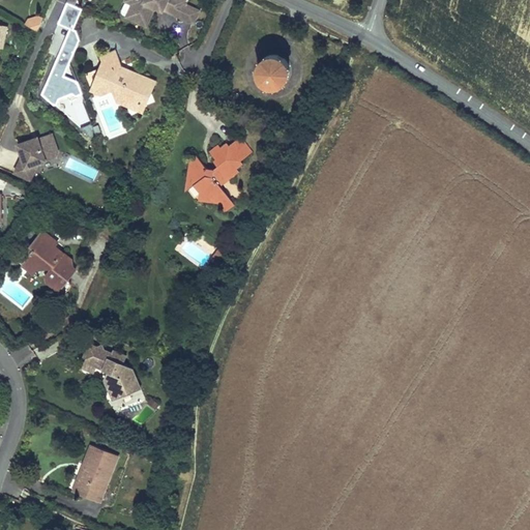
[(89,2),(83,0),(80,0),(77,6),(83,9),(86,10),(89,2)]
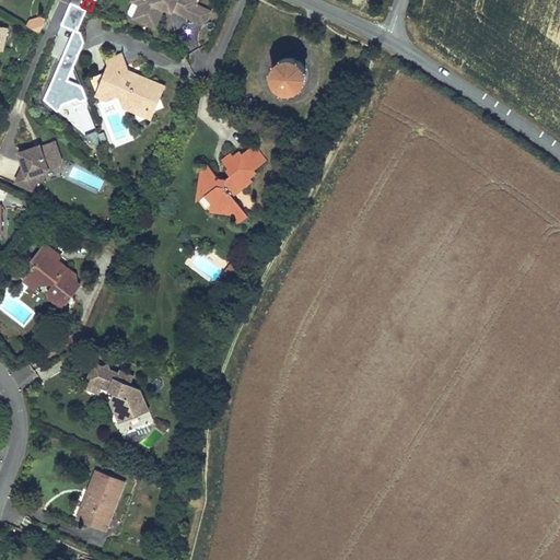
[(133,0),(132,1),(128,10),(129,12),(154,24),(161,10),(158,8),(160,3),(163,6),(171,9),(172,7),(195,18),(201,6),(195,2),(195,0),(133,0)]
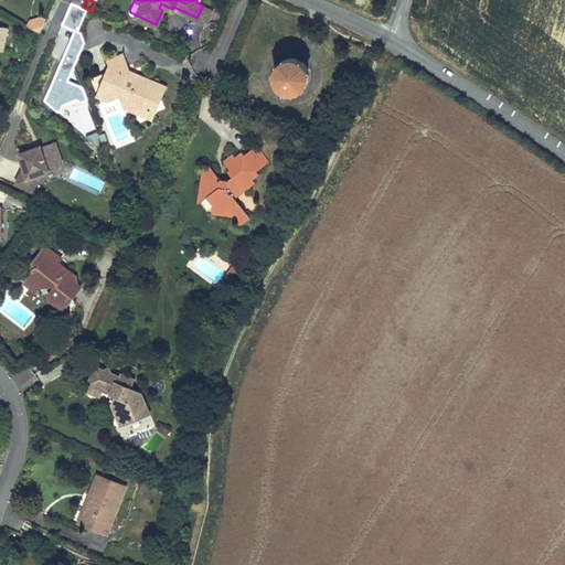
[(72,2),(62,25),(75,31),(45,100),(57,112),(61,110),(67,96),(82,103),(87,100),(83,87),(68,82),(85,43),(82,33),(78,32),(88,10),(82,7),(81,7),(72,2)]
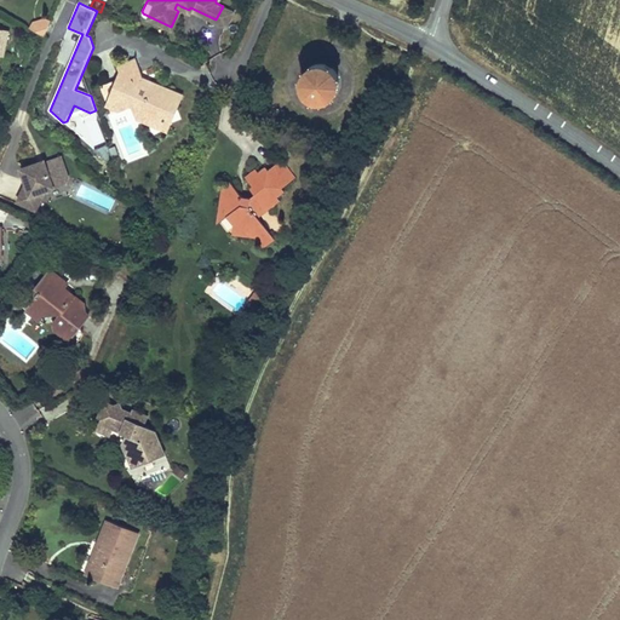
[(231,10),(223,6),(216,19),(225,24),(231,10)]
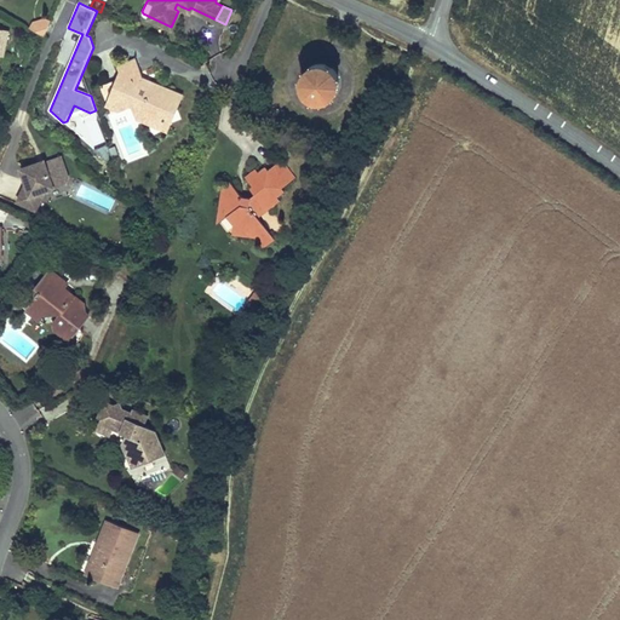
[(32,28),(45,36),(52,21),(46,18),(35,23),(32,28)]
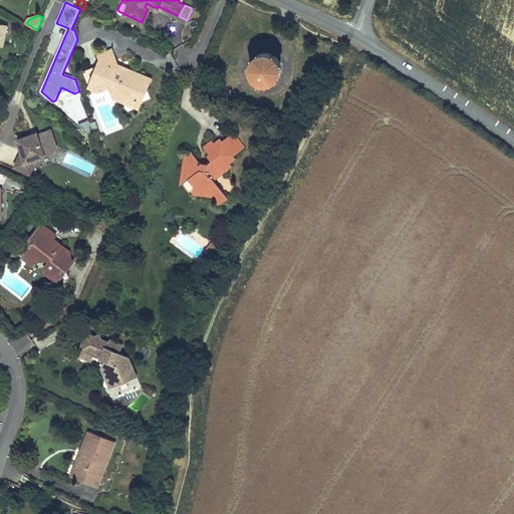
[(98,56),(101,64),(114,59),(110,51),(98,56)]
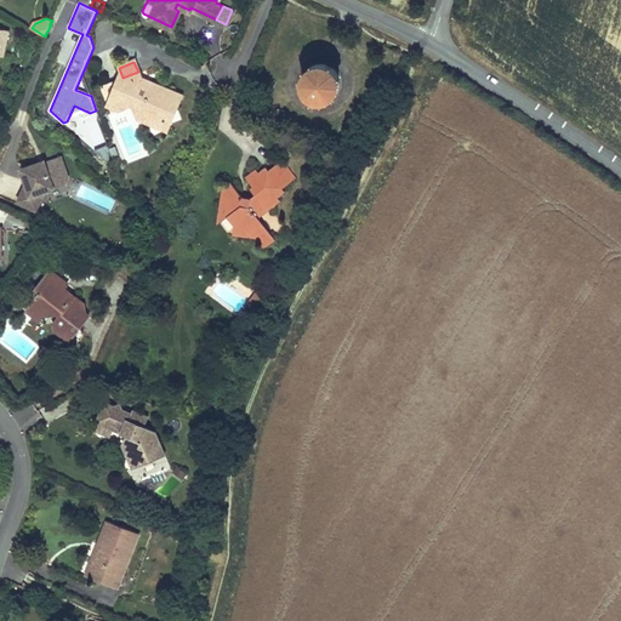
[(313,67),(309,69),(307,72),(305,75),(303,80),(303,84),(303,89),(305,92),(307,96),(311,98),(314,101),(318,102),(323,102),(326,102),(330,100),(334,97),(337,95),(339,91),(340,87),(341,83),(340,79),(339,74),(336,72),(332,68),(329,66),(325,64),(322,64),(317,66),(313,67)]
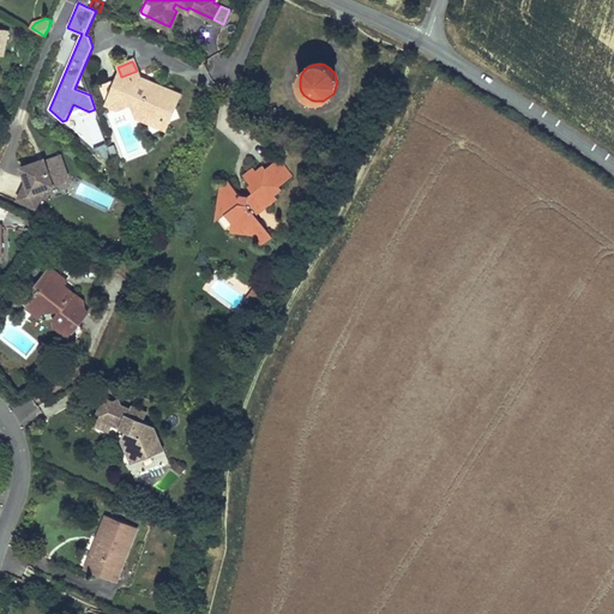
[(121,77),(98,86),(102,98),(110,95),(116,110),(136,119),(151,127),(168,121),(179,96),(139,78),(137,71),(121,77)]
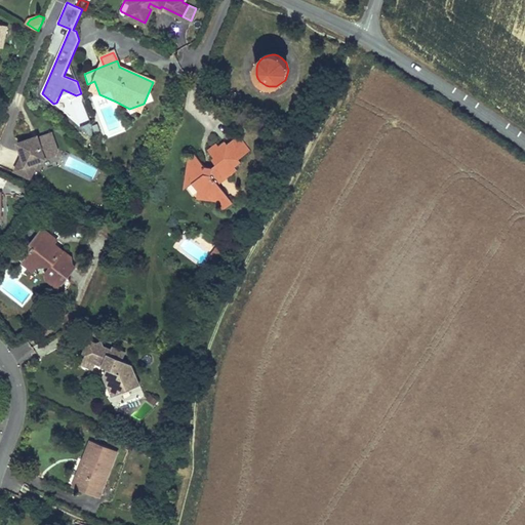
[(94,81),(89,89),(99,94),(94,81)]
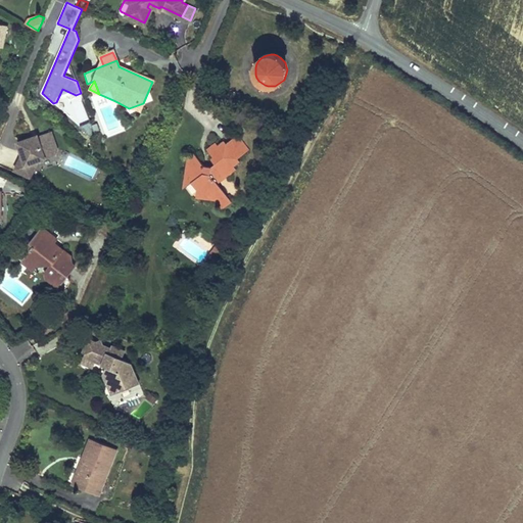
[(143,103),(129,108),(139,112),(143,103)]
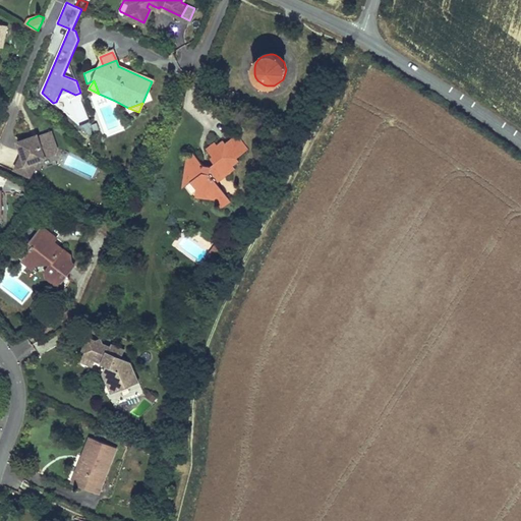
[(91,122),(79,126),(91,135),(95,131),(91,122)]
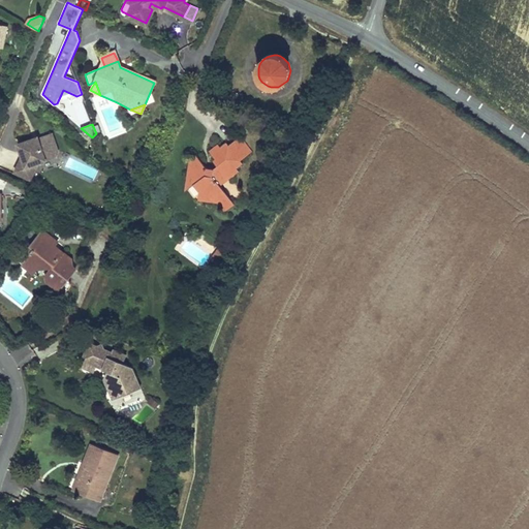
[(33,143),(32,138),(18,145),(23,157),(16,173),(32,180),(39,162),(47,159),(48,161),(57,158),(59,153),(52,135),(39,141),(33,143)]
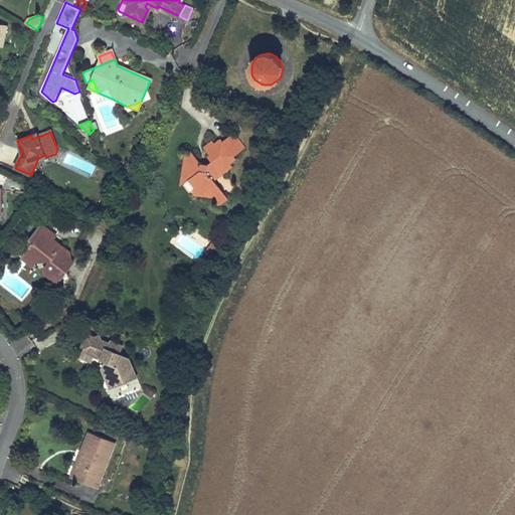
[(233,157),(245,148),(233,133),(222,142),(219,139),(213,144),(211,141),(202,148),(208,156),(206,158),(210,163),(207,165),(200,165),(189,150),(183,155),(179,188),(187,181),(193,188),(192,196),(211,198),(218,208),(227,200),(213,182),(232,168),(230,164),(235,160),(233,157)]
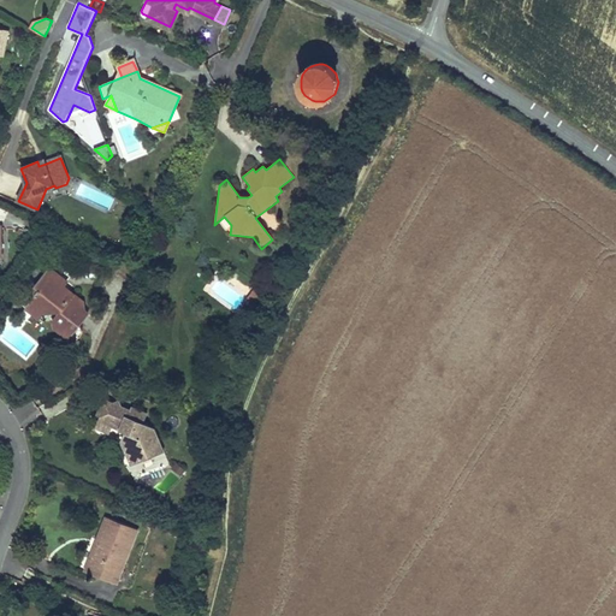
[(48,271),(35,288),(39,291),(29,302),(43,313),(46,308),(55,307),(60,311),(53,319),(55,326),(70,338),(89,314),(80,307),(84,301),(75,294),(71,297),(61,289),(65,284),(48,271)]
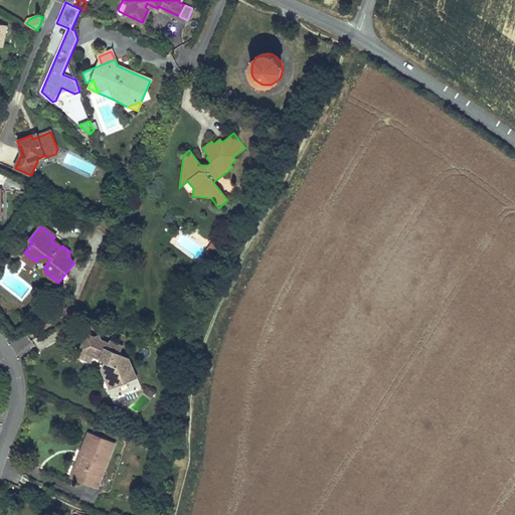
[(24,252),(22,256),(33,265),(36,262),(24,252)]
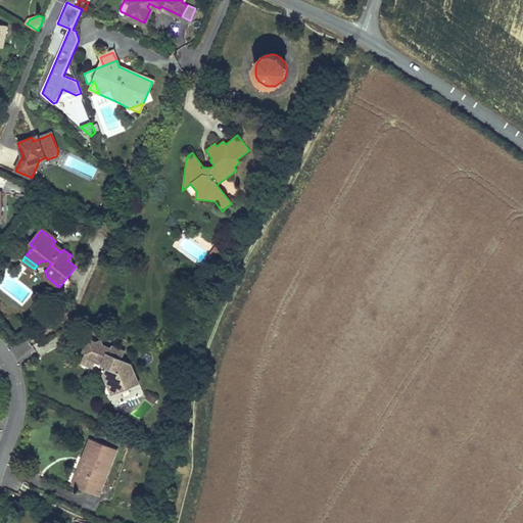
[(111,395),(141,385),(133,366),(123,361),(127,351),(113,346),(111,349),(104,346),(102,341),(97,343),(89,340),(83,354),(86,355),(82,365),(94,370),(96,365),(106,369),(103,376),(111,395)]
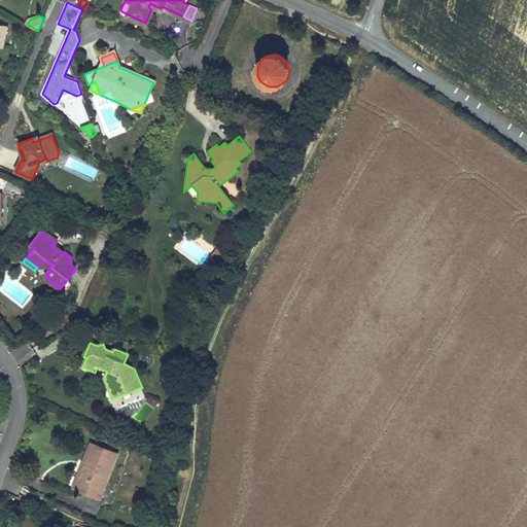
[(160,403),(150,396),(146,401),(154,409),(160,403)]
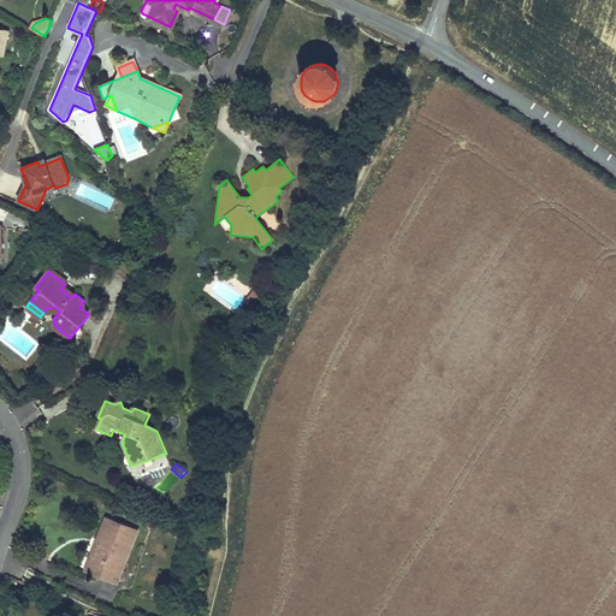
[(141,531),(105,517),(84,573),(119,586),(141,531)]
